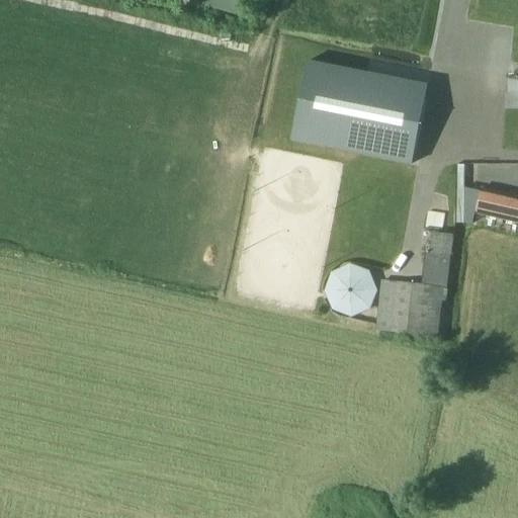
[(235,0),(207,0),(206,5),(239,16),(239,14),(245,16),(248,5),(235,0)]
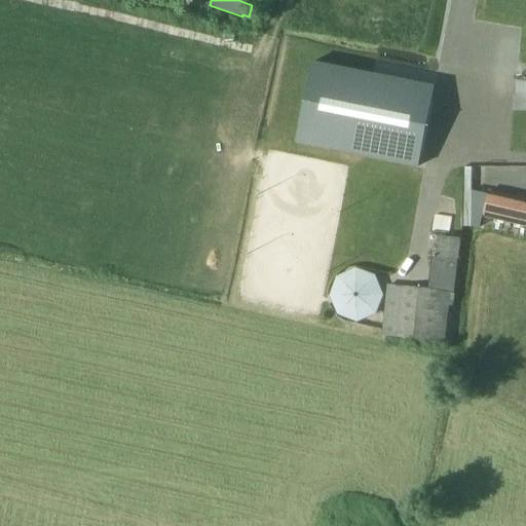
[(417,167),(434,86),(313,63),(297,143),(417,167)]
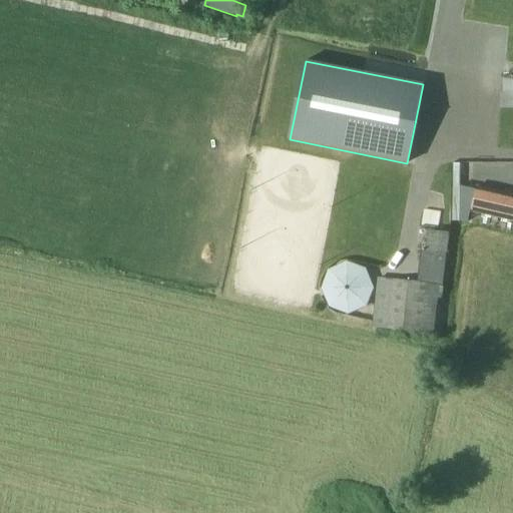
[(460,219),(461,186),(461,163),(453,162),(452,220),(460,220),(460,219)]
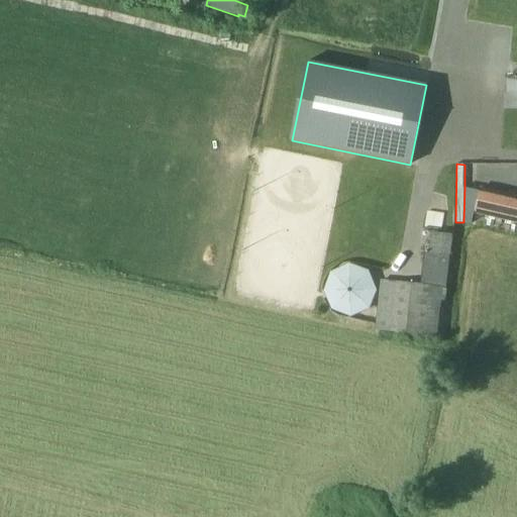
[(516,214),(516,197),(483,188),(476,211),(515,222),(516,214)]
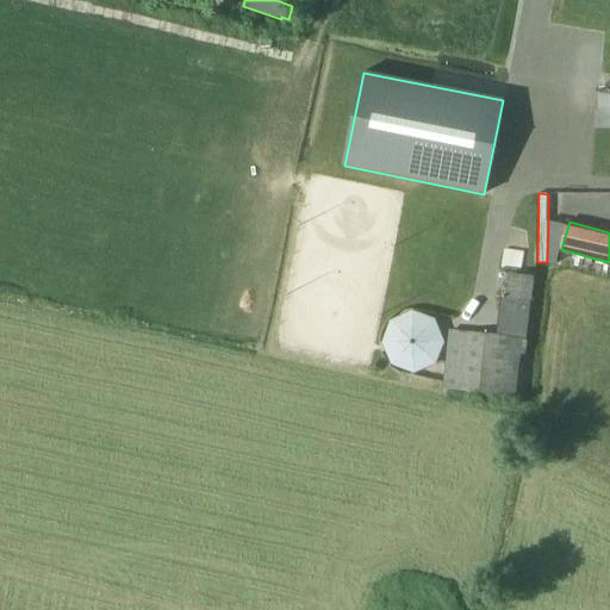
[(480,396),(516,402),(521,355),(526,355),(531,302),(500,298),(497,336),(450,331),(444,387),(480,396)]
